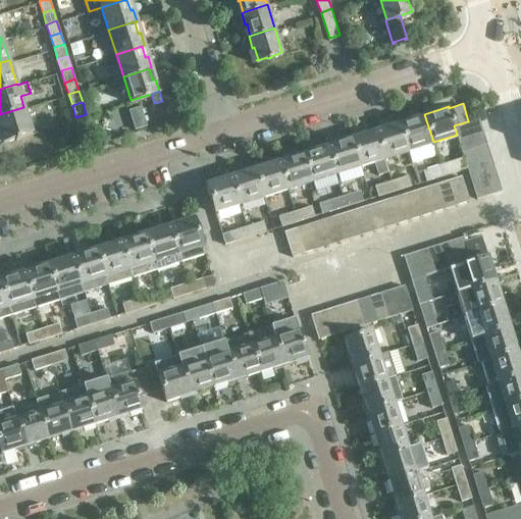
[(23,107),(0,114),(0,127),(2,127),(5,139),(3,140),(3,141),(15,137),(16,138),(20,137),(19,135),(32,132),(23,107)]
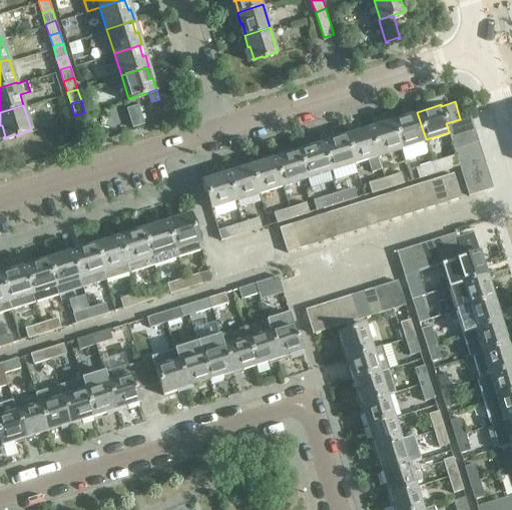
[(394,119),(402,146),(426,139),(417,112),(394,119)]
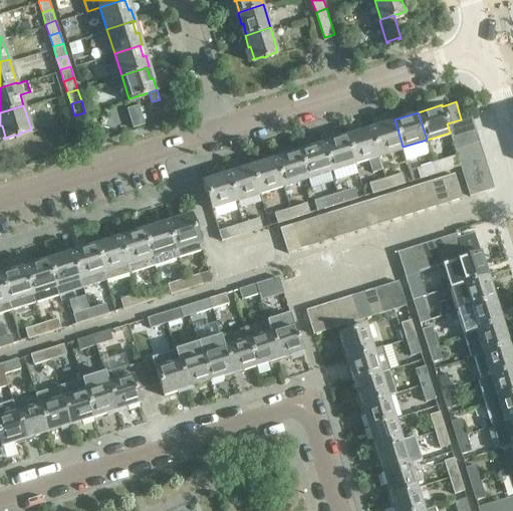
[(452,137),(476,129),(472,116),(461,119),(447,123),(450,133),(451,132),(452,137)]
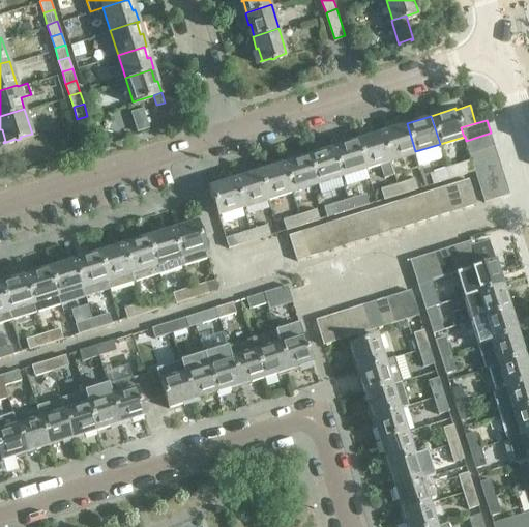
[(415,151),(407,123),(382,132),(390,159),(415,151)]
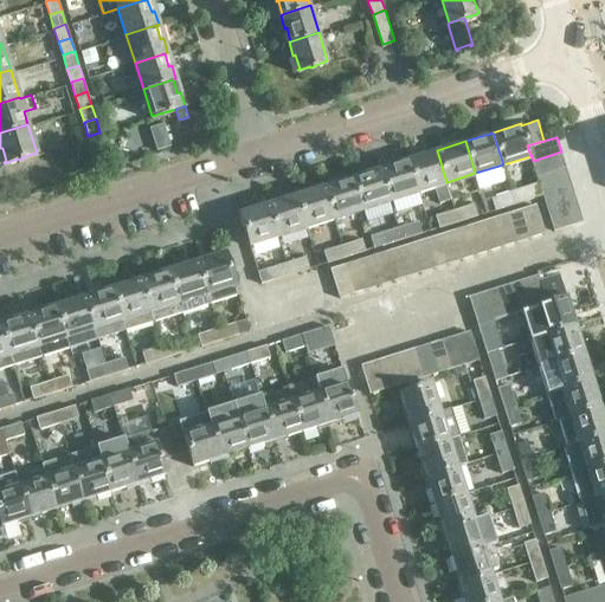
[(128,160),(130,150),(116,147),(114,156),(128,160)]
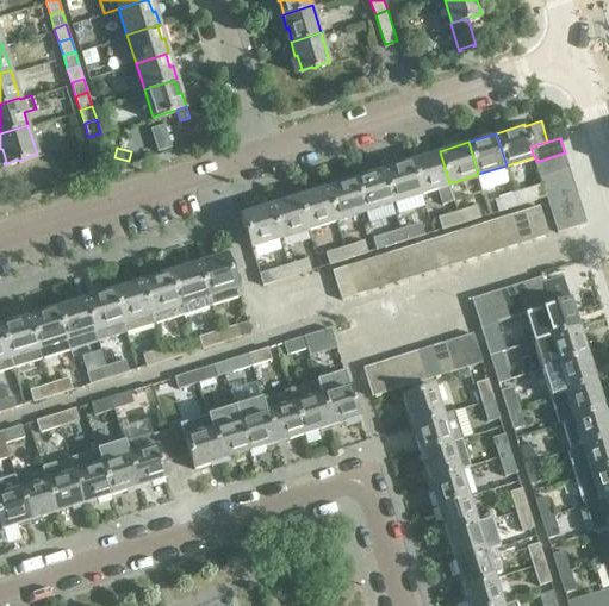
[(448,183),(449,183),(440,151),(411,160),(422,192),(435,188),(441,202),(453,199),(448,183)]
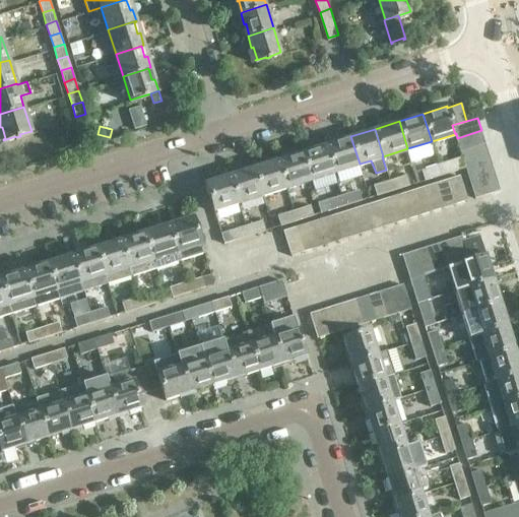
[(460,149),(484,142),(481,130),(457,138),(460,149)]
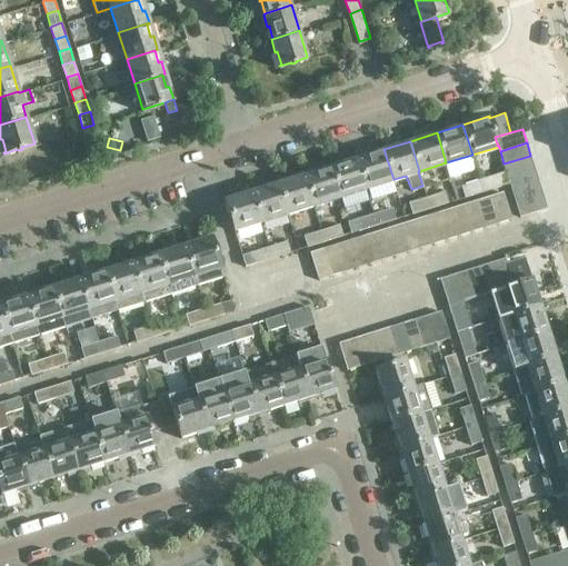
[(367,188),(394,179),(384,149),(357,157),(367,188)]
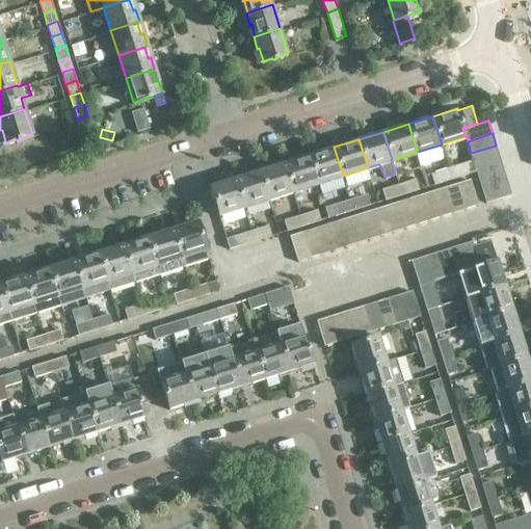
[(475,164),(500,156),(496,146),(471,153),(475,164)]
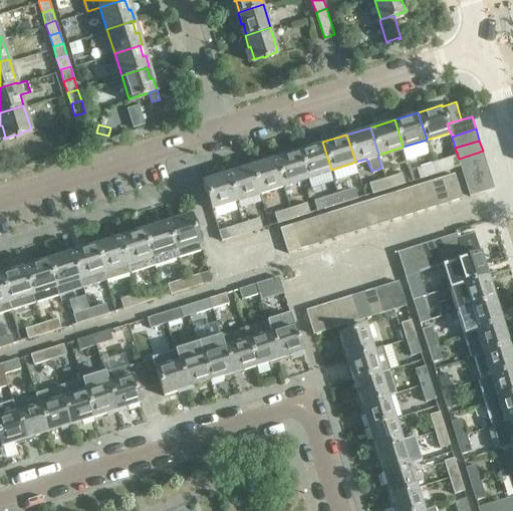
[(307,177),(331,170),(322,142),(298,150),(307,177)]
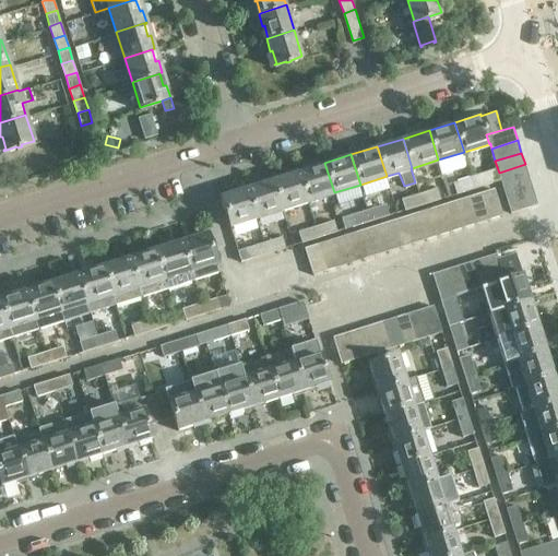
[(299,170),(308,201),(334,192),(324,163),(299,170)]
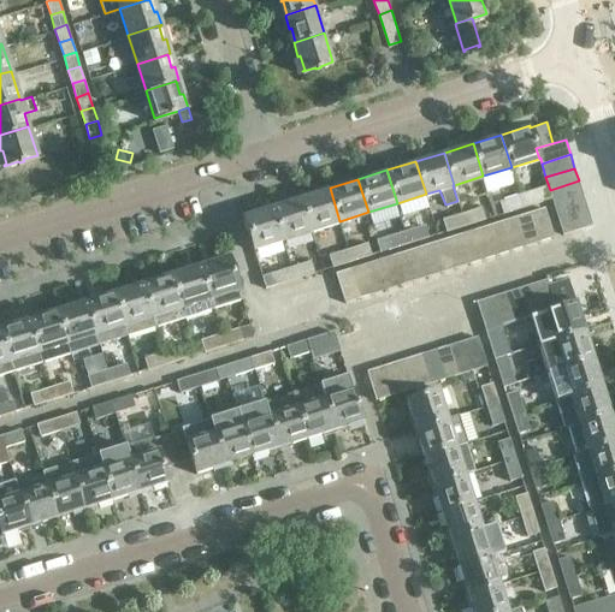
[(550,190),(554,205),(584,195),(579,180),(550,190)]
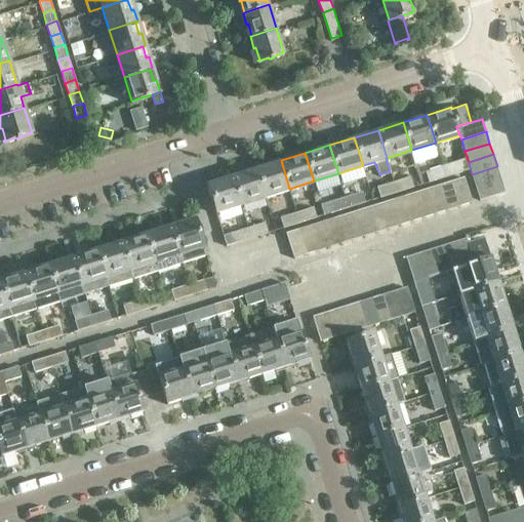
[(443,164),(446,174),(461,169),(458,159),(443,164)]
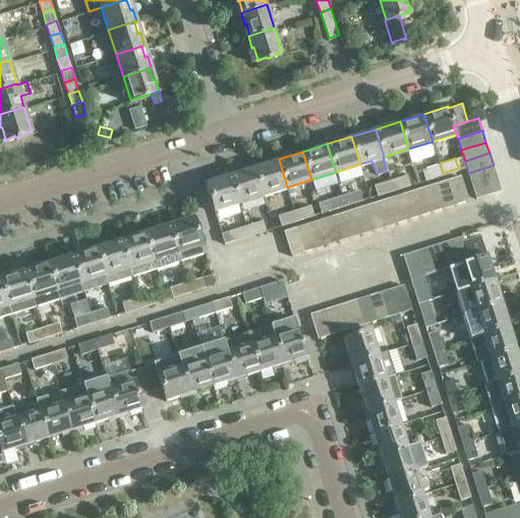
[(264,194),(287,187),(279,159),(254,167),(264,194)]
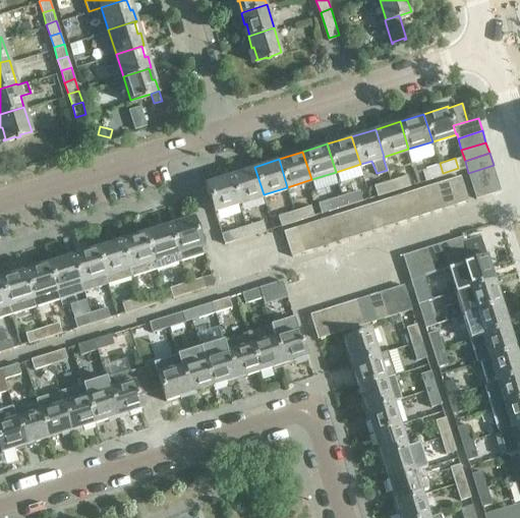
[(425,178),(443,173),(440,163),(422,168),(425,178)]
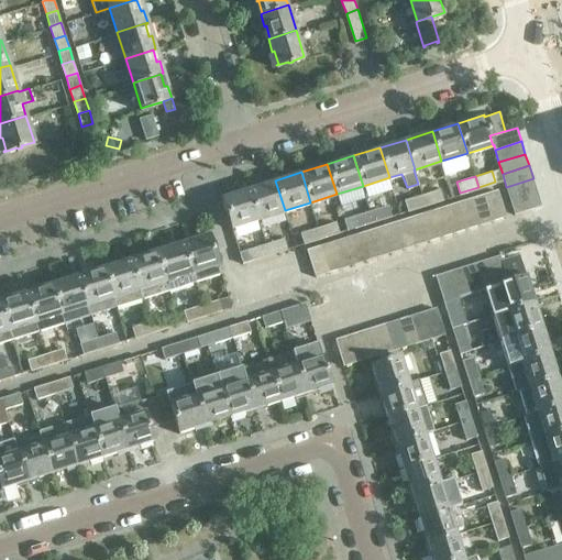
[(510,200),(537,191),(533,178),(506,187),(510,200)]
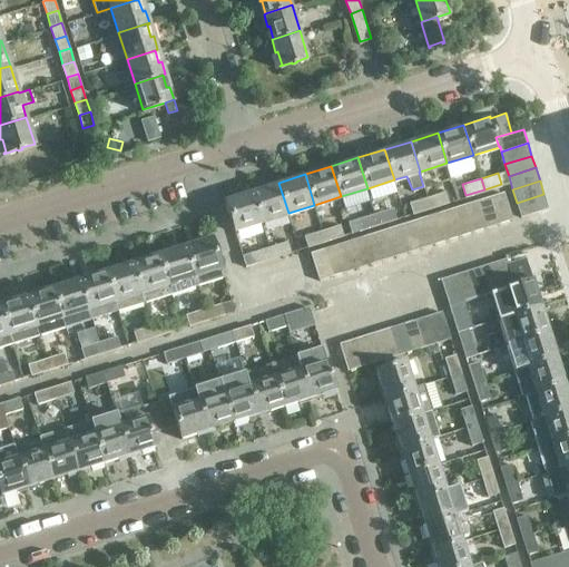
[(252,191),(262,221),(288,213),(278,183),(252,191)]
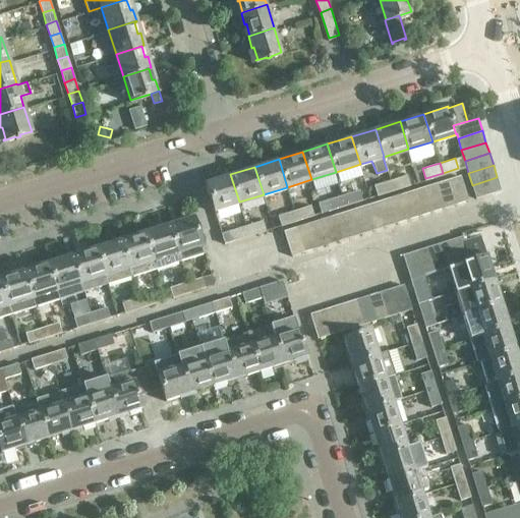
[(391,178),(394,188),(410,183),(407,173),(391,178)]
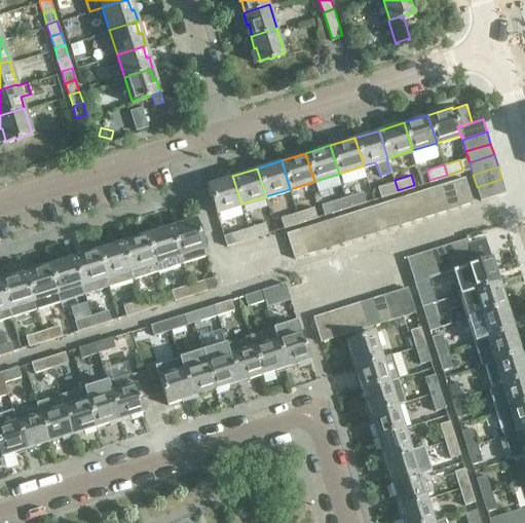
[(217,212),(241,203),(232,176),(208,184),(217,212)]
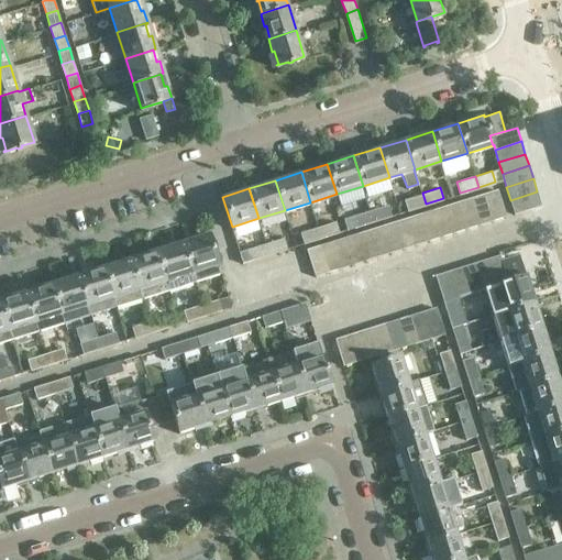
[(497,188),(484,193),(493,219),(506,215),(497,188)]
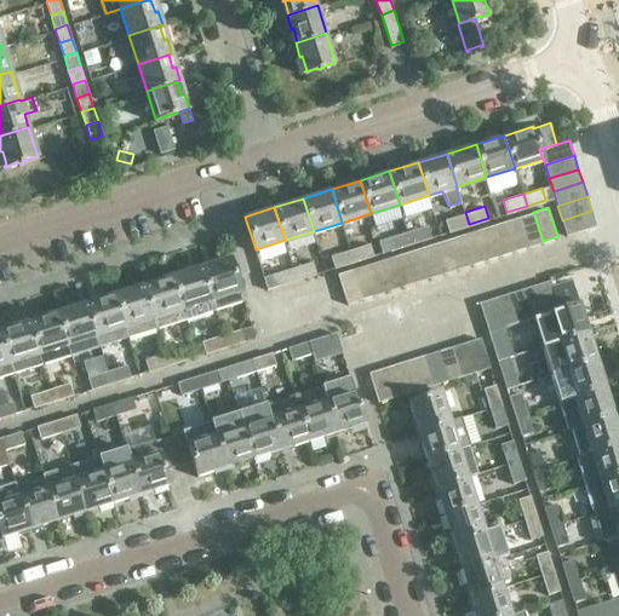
[(596,224),(591,211),(562,220),(566,234),(596,224)]
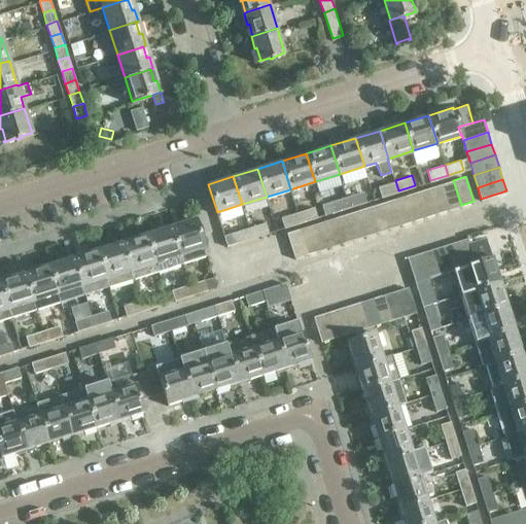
[(381,196),(398,190),(395,180),(378,185),(381,196)]
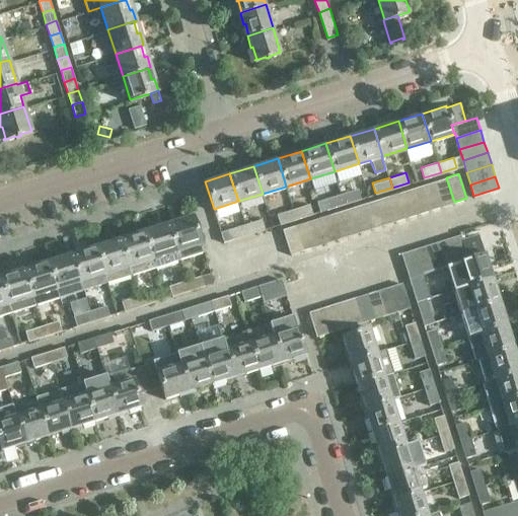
[(442,206),(454,202),(446,177),(435,180),(442,206)]
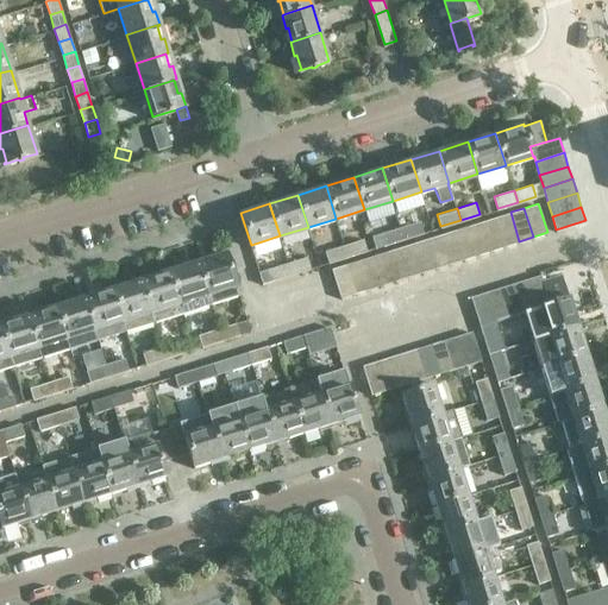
[(506,245),(519,241),(511,212),(496,216),(506,245)]
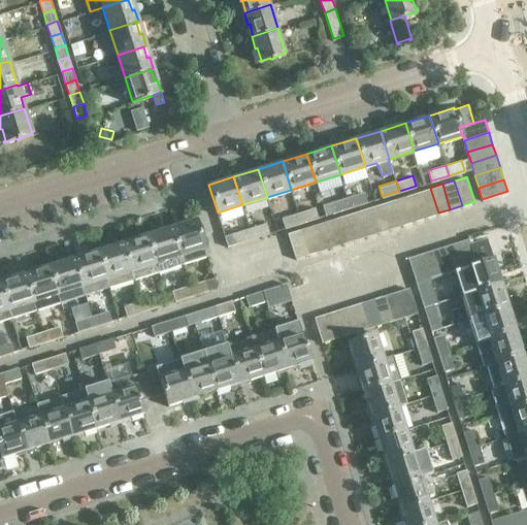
[(426,217),(438,212),(430,188),(419,192),(426,217)]
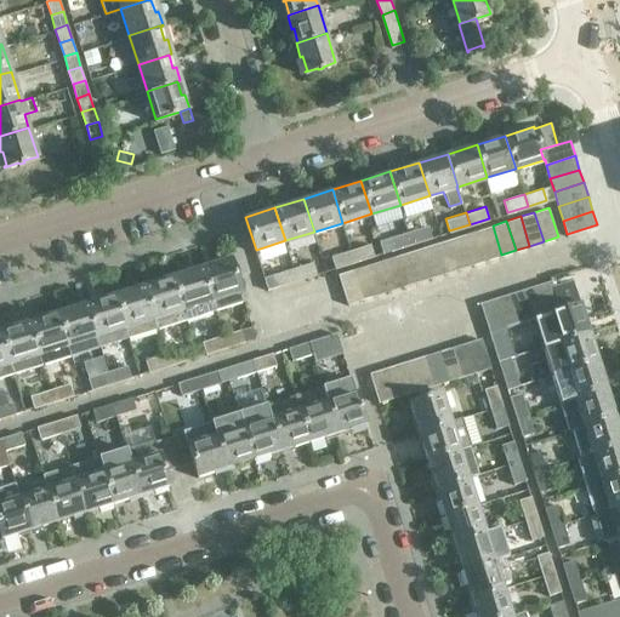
[(409,230),(413,243),(431,236),(427,224),(409,230)]
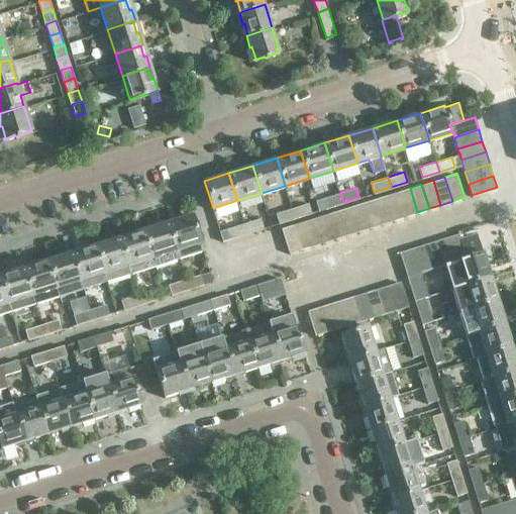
[(406,215),(417,212),(410,188),(398,191),(406,215)]
